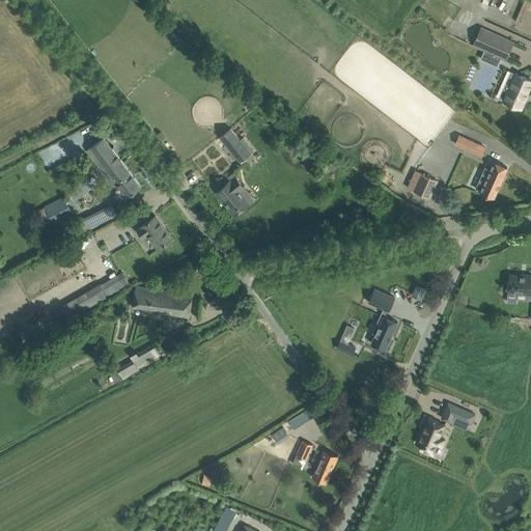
[(481,28),(473,46),(506,60),(513,42),(481,28)]
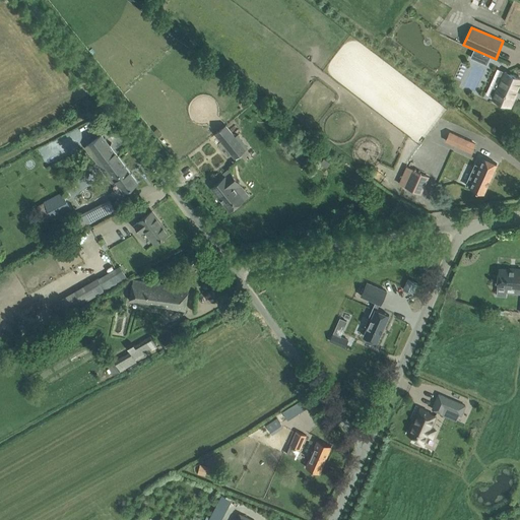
[(514,100),(513,99),(519,82),(519,78),(505,72),(498,88),(493,86),(489,95),(494,98),(493,99),(511,107),(514,100)]
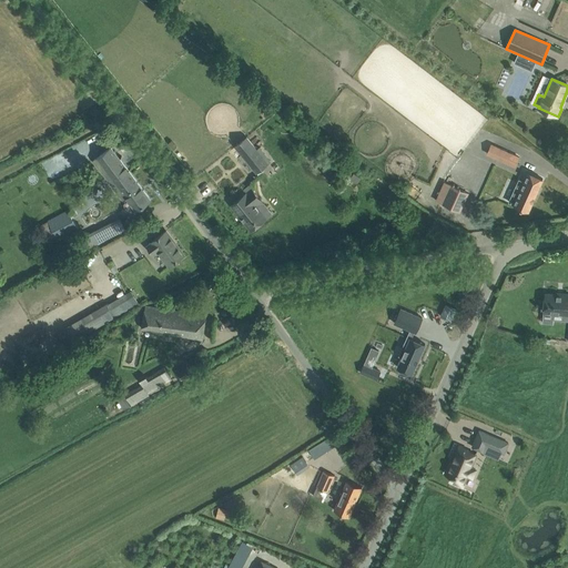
[(246,137),(235,145),(256,173),(269,163),(246,137)]
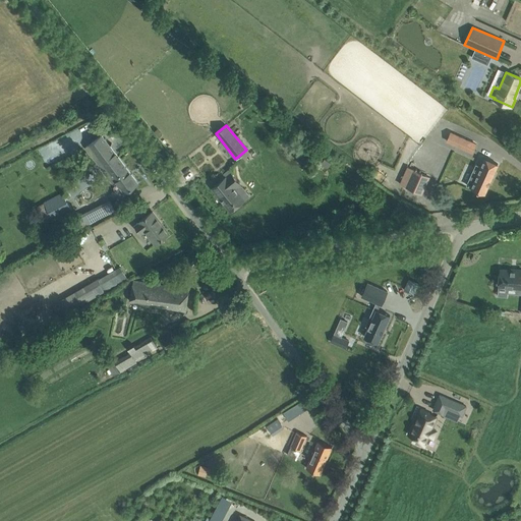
[(446,141),(473,153),(477,143),(450,132),(446,141)]
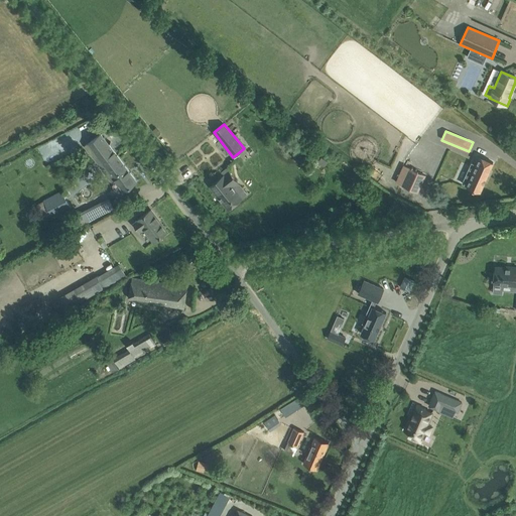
[(101,134),(86,145),(112,180),(115,178),(124,190),(137,181),(101,134)]
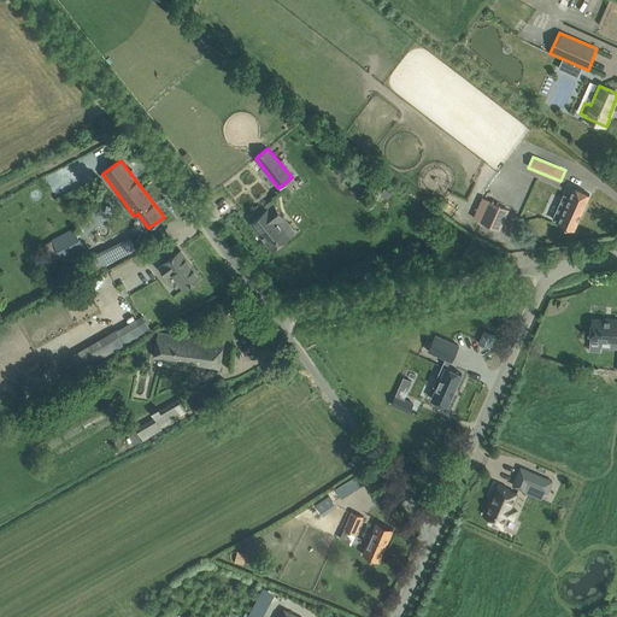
[(558,222),(558,223),(574,229),(589,194),(574,187),(565,206),(559,204),(553,219),(558,222)]
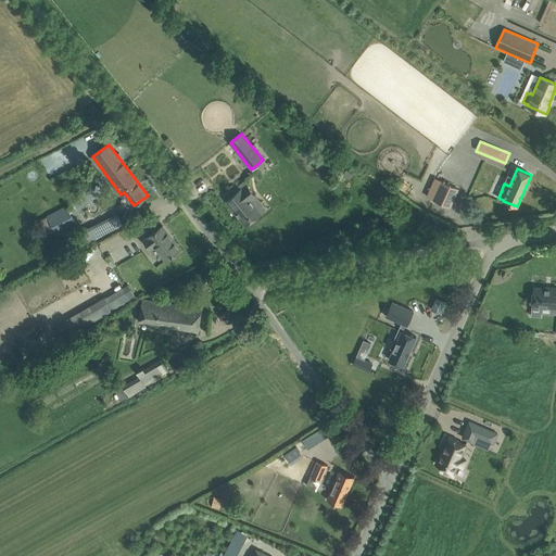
[(451,206),(458,189),(436,178),(427,197),(451,206)]
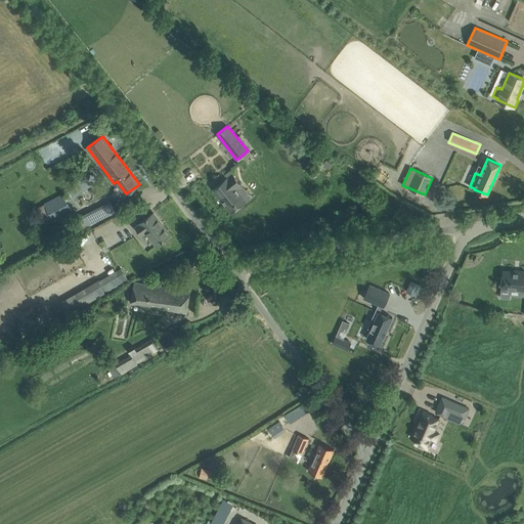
[(213,188),(231,212),(246,201),(235,188),(241,184),(232,174),(227,178),(227,177),(213,188)]
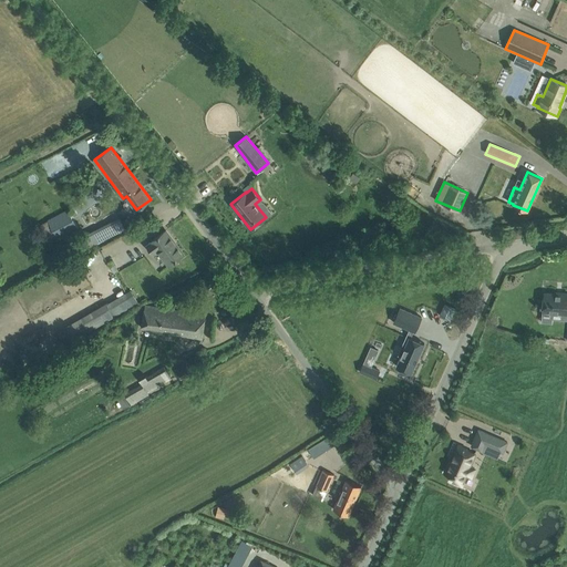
[(78,230),(68,209),(48,219),(59,239),(78,230)]
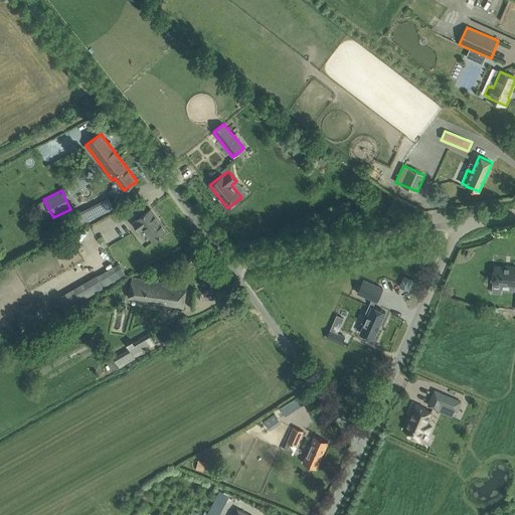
[(109,200),(76,217),(80,225),(113,208),(109,200)]
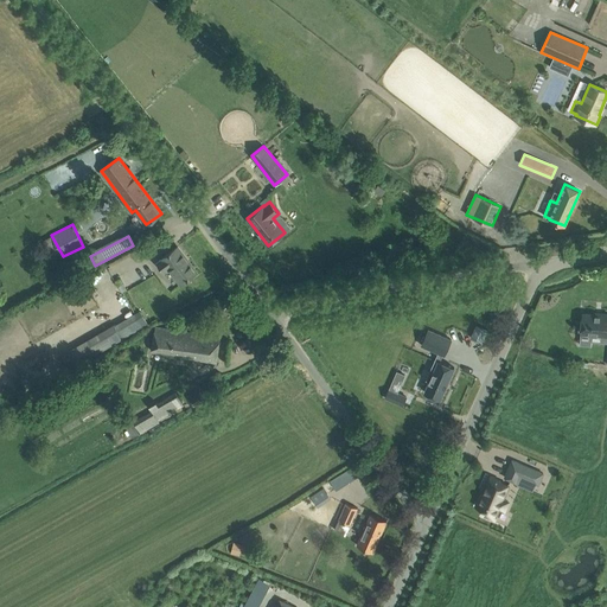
[(171,253),(163,259),(158,262),(165,272),(170,268),(181,283),(197,272),(178,247),(171,253)]
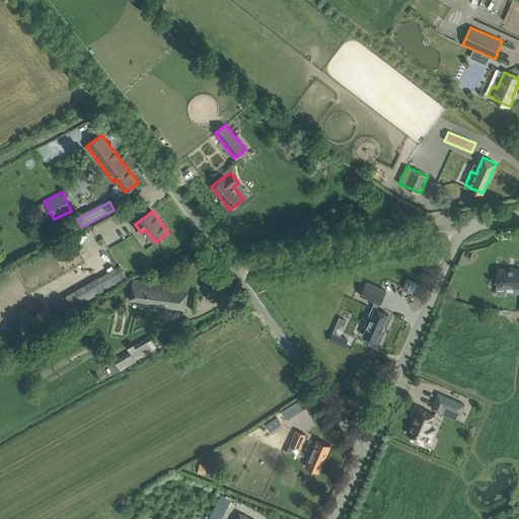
[(115,268),(66,296),(73,308),(122,280),(115,268)]
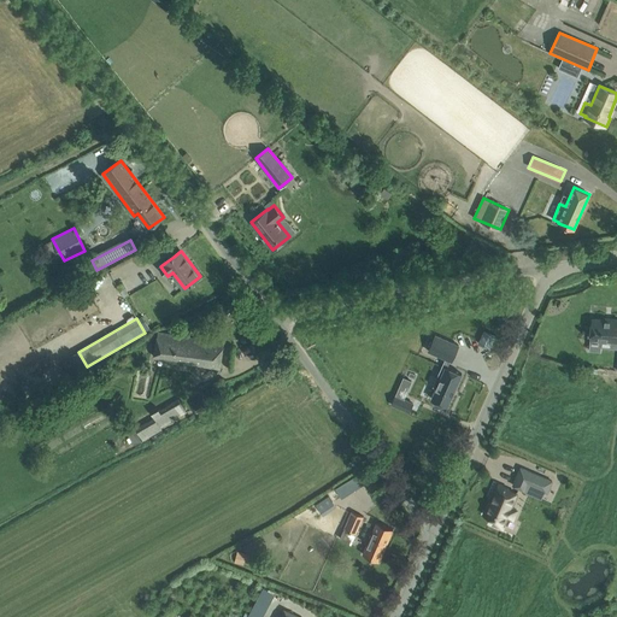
[(591,339),(616,341),(616,336),(616,319),(611,319),(610,321),(593,319),(591,339)]
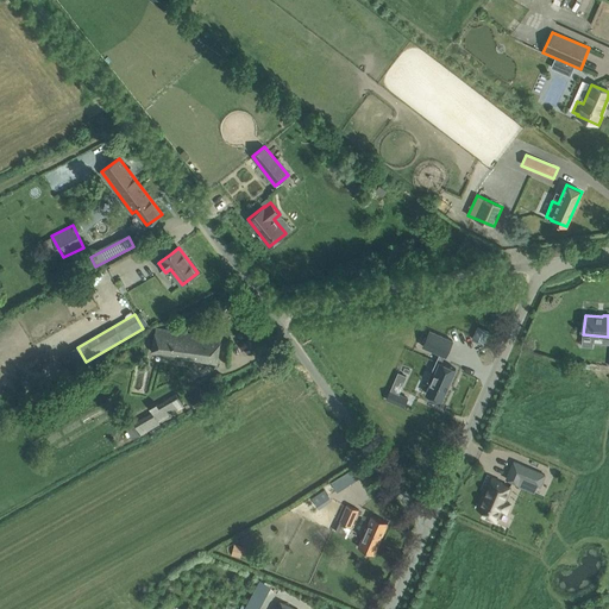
[(156,330),(152,352),(174,356),(218,364),(221,339),(171,332),(156,330)]
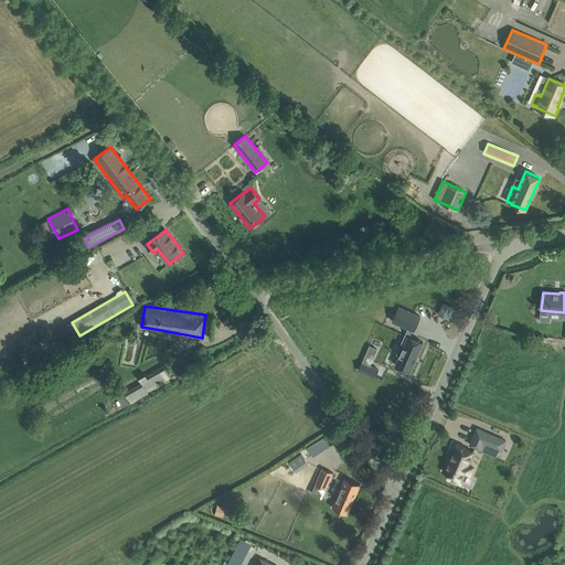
[(408,328),(397,352),(401,353),(396,363),(411,370),(424,340),(412,334),(411,334),(413,330),(414,331),(420,316),(398,307),(393,321),(408,328)]
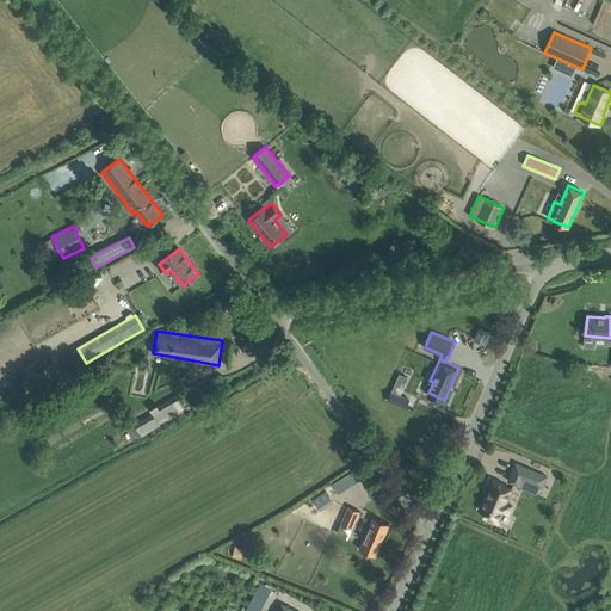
[(400,371),(417,358),(409,350),(394,364),(400,371)]
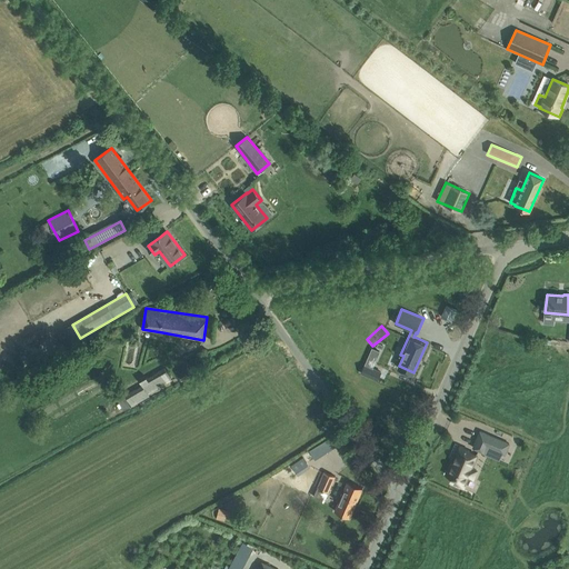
[(347,356),(357,366),(370,353),(360,343),(347,356)]
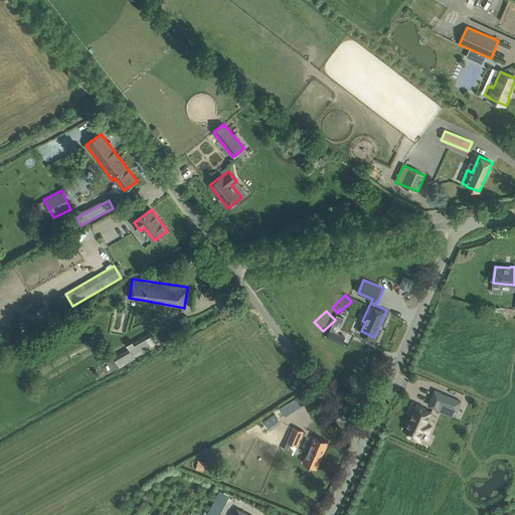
[(344,337),(330,331),(327,338),(341,344),(344,337)]
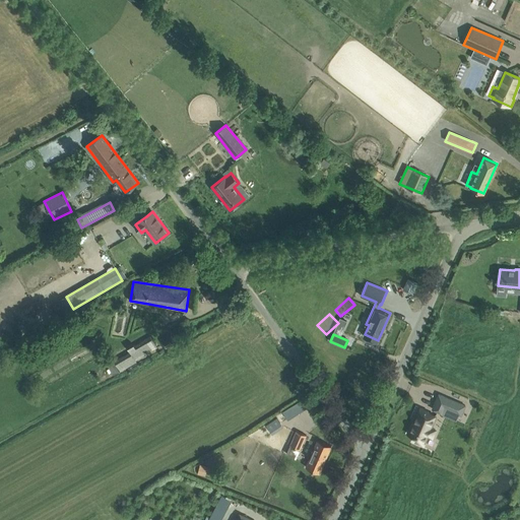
[(113,376),(114,376),(136,363),(135,361),(157,347),(150,335),(128,348),(130,352),(108,366),(107,366),(113,376)]
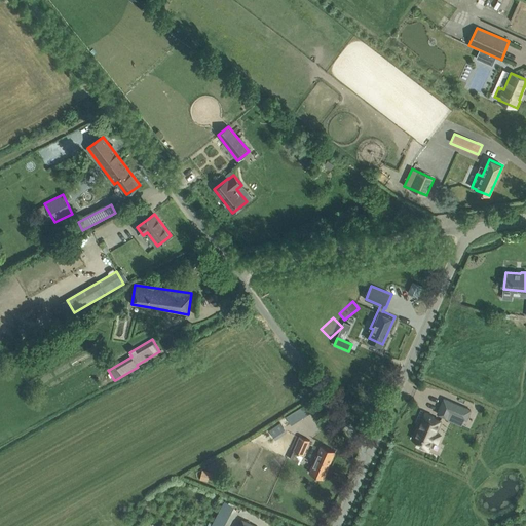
[(173,339),(165,343),(164,341),(161,343),(167,353),(167,354),(171,352),(178,348),(178,347),(173,339)]
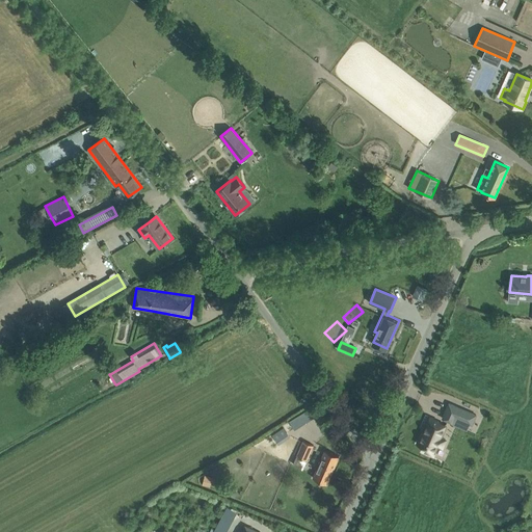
[(472,425),(476,415),(449,403),(443,419),(453,423),(455,418),(472,425)]
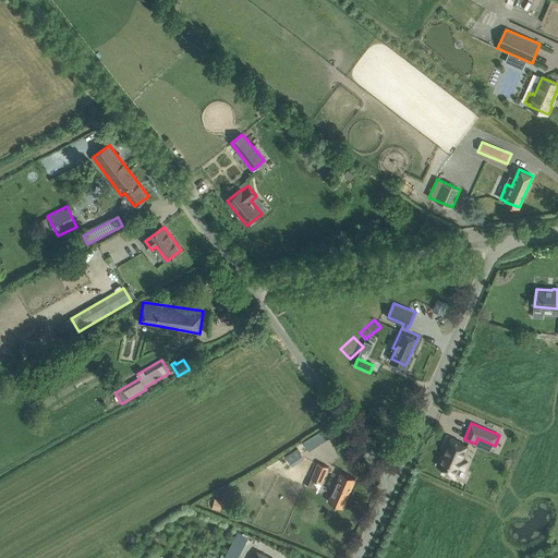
[(334,436),(327,427),(304,441),(311,451),(334,436)]
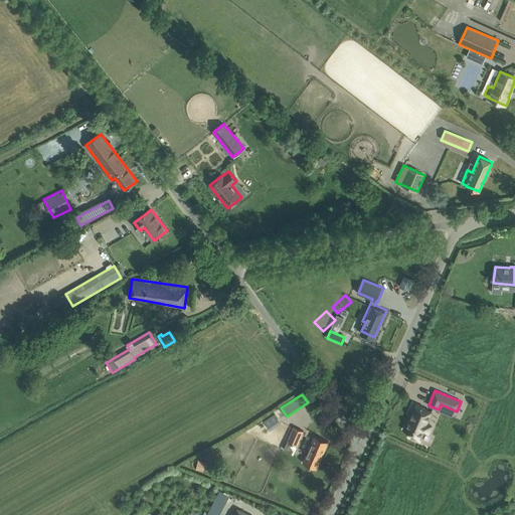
[(427,423),(433,412),(423,408),(424,407),(416,404),(410,416),(409,415),(403,430),(412,434),(411,438),(419,442),(423,432),(427,434),(432,425),(427,423)]
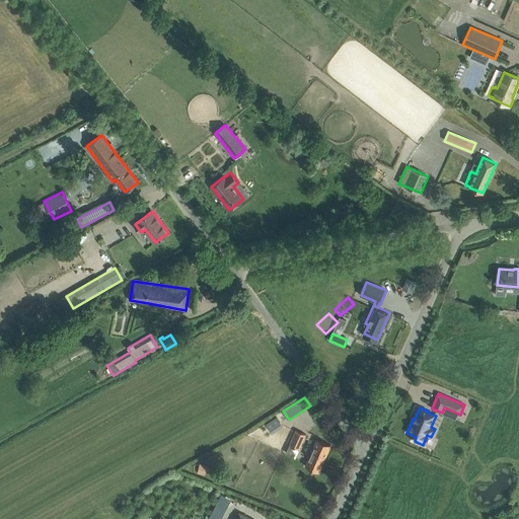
[(283,428),(277,418),(267,425),(273,435),(283,428)]
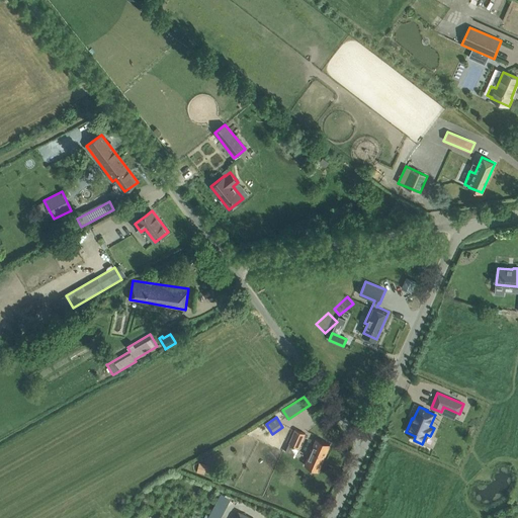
[(294,429),(288,444),(290,444),(298,448),(305,434),(294,429)]
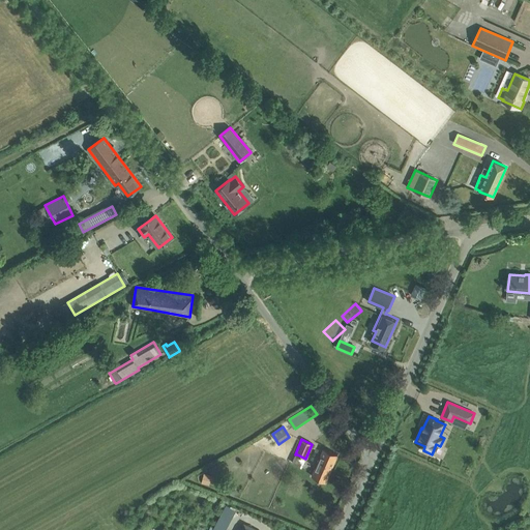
[(312,476),(325,482),(337,454),(324,448),(312,476)]
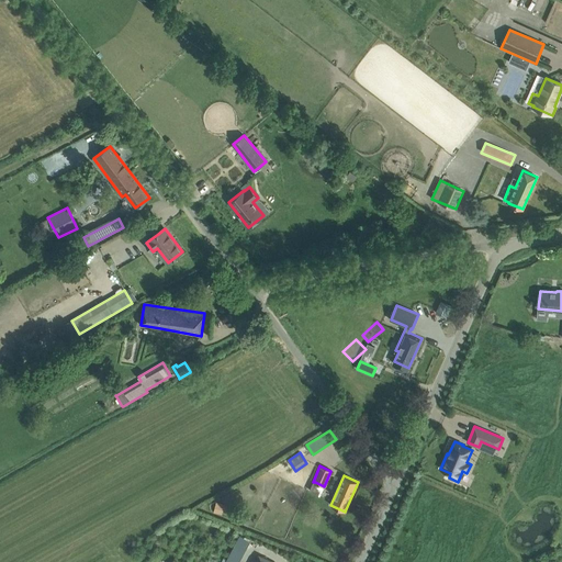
[(226,505),(216,503),(214,512),(223,514),(226,505)]
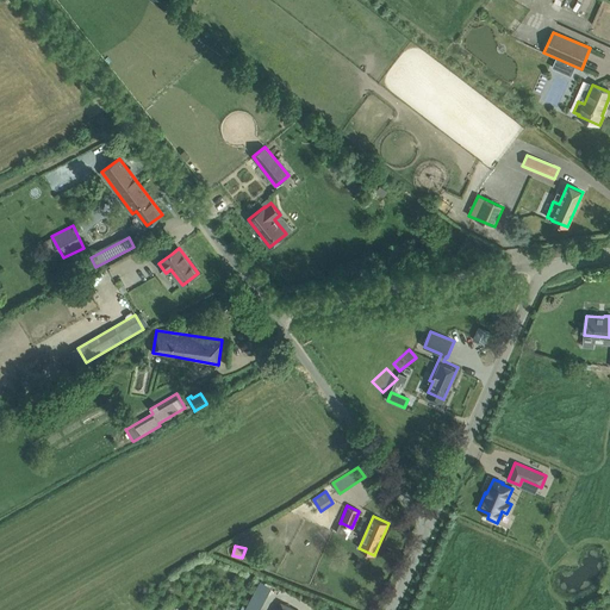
[(272,565),(263,561),(261,567),(269,571),(272,565)]
